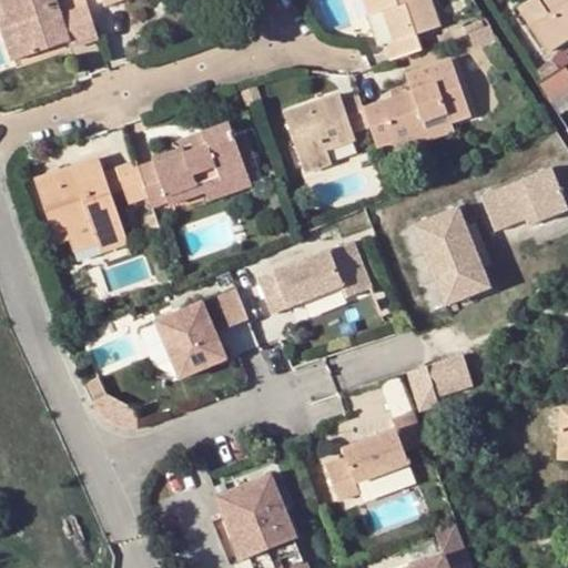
[(87,9),(83,0),(62,0),(57,2),(54,0),(0,0),(0,2),(7,22),(14,19),(27,56),(68,41),(71,49),(98,40),(87,9)]
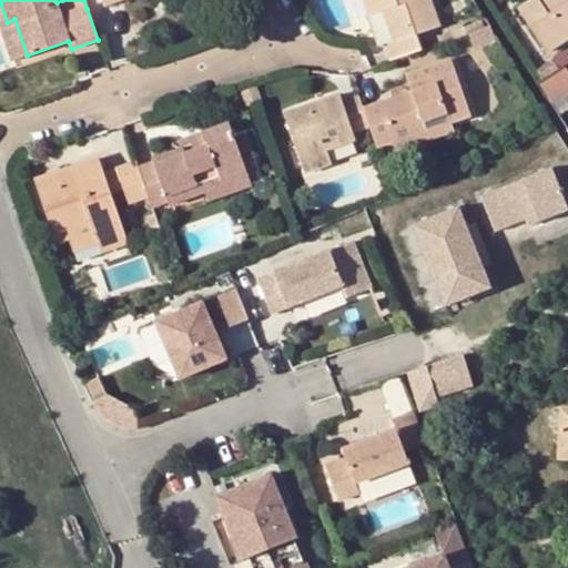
[(383,47),(388,62),(419,51),(414,36),(436,28),(426,0),(359,0),(367,18),(381,13),(392,43),(383,47)]
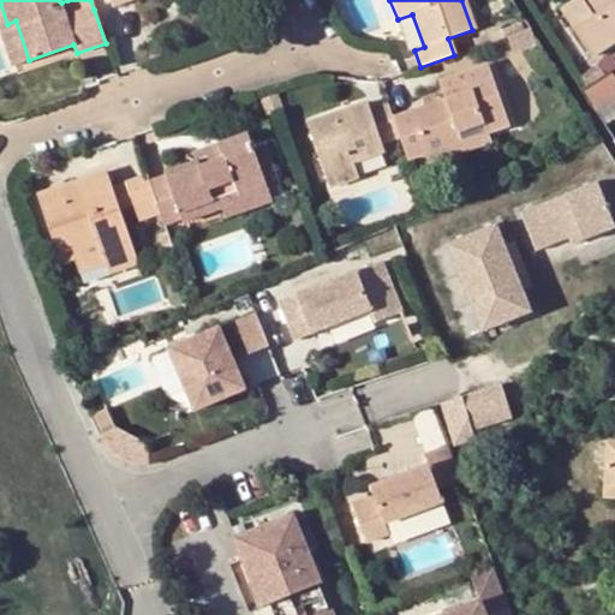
[(614,0),(573,0),(560,10),(593,58),(614,42),(614,0)]
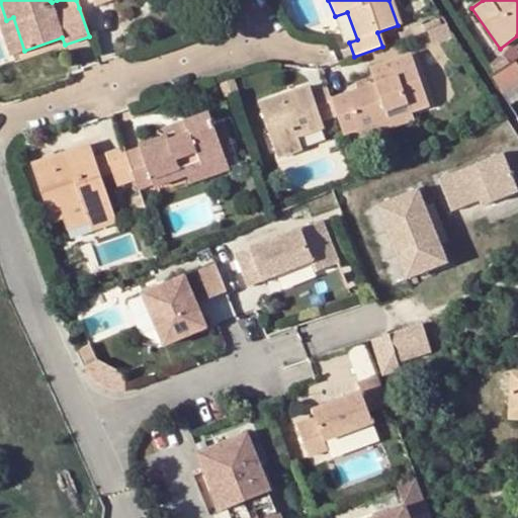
[(0,25),(10,56),(24,51),(13,17),(6,20),(0,21),(0,25)]
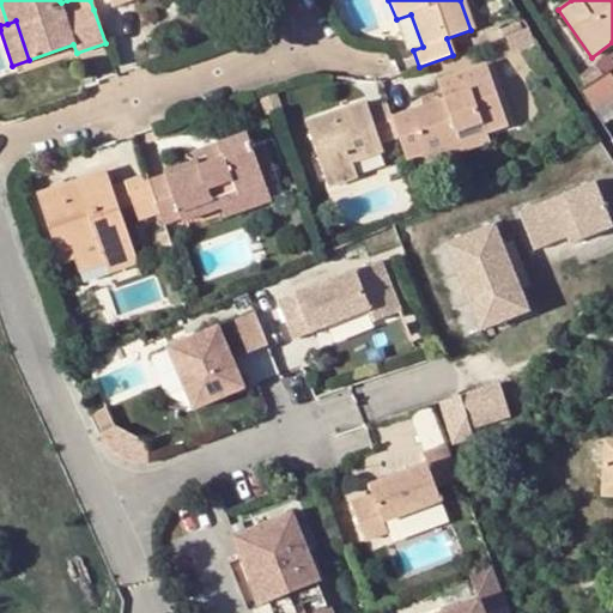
[(485,43),(499,38),(496,26),(480,32),(485,43)]
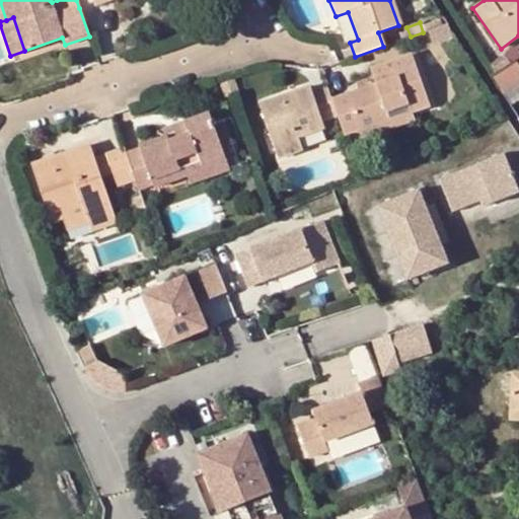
[(490,65),(497,75),(512,65),(505,55),(490,65)]
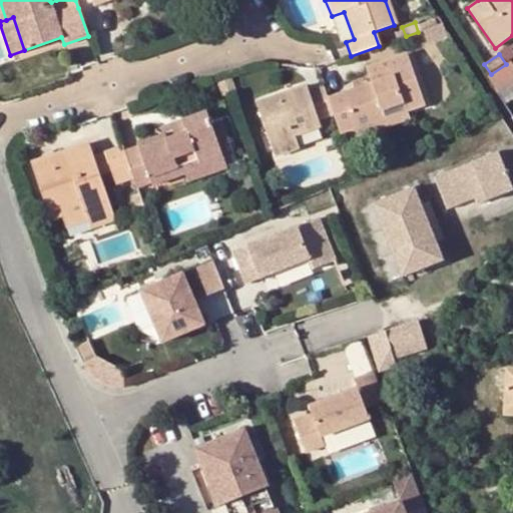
[(333,114),(339,134),(354,129),(382,118),(380,110),(402,103),(405,110),(423,105),(406,55),(366,69),(370,83),(328,99),(333,114)]
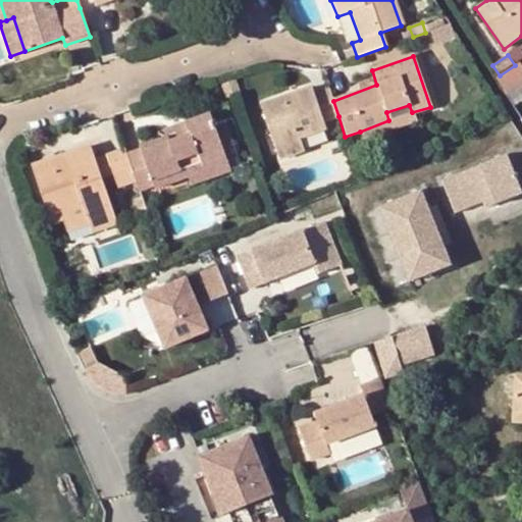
[(500,75),(496,77),(506,94),(521,83),(521,65),(520,61),(515,65),(500,75)]
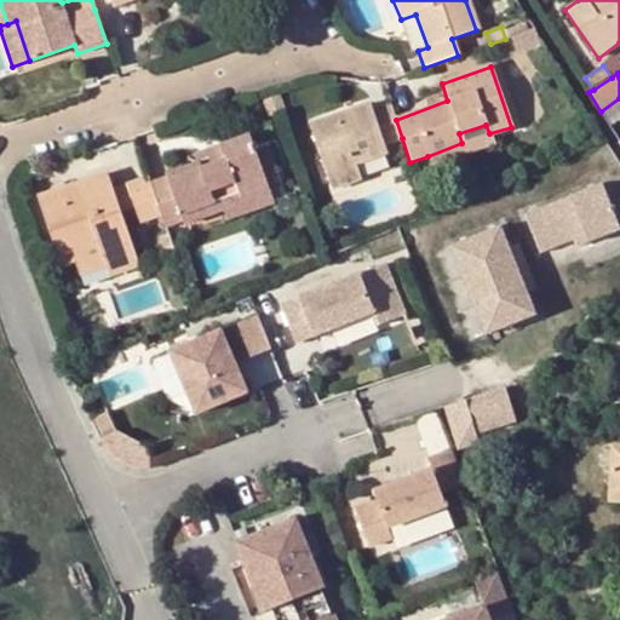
[(279,93),(269,96),(275,115),(285,112),(279,93)]
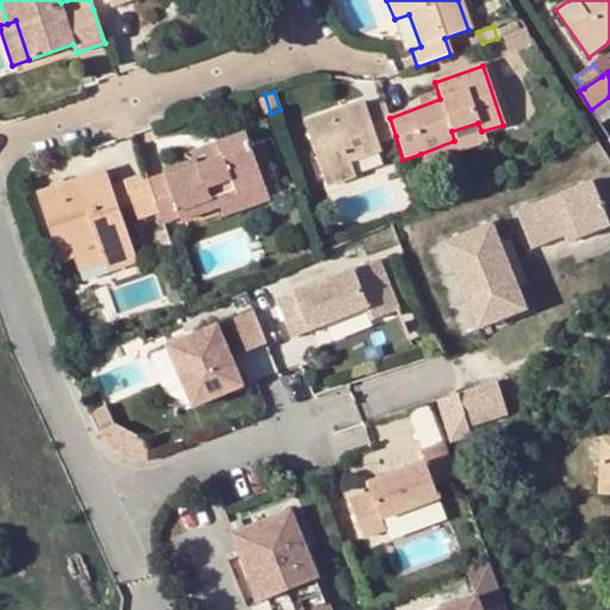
[(271,113),(265,94),(256,98),(262,116),(271,113)]
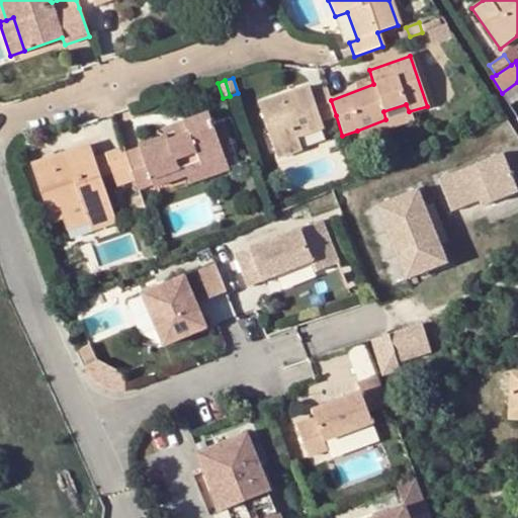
[(331,100),(327,89),(310,94),(308,89),(257,105),(275,158),(299,150),(296,136),(321,127),(319,122),(336,115),(331,100)]
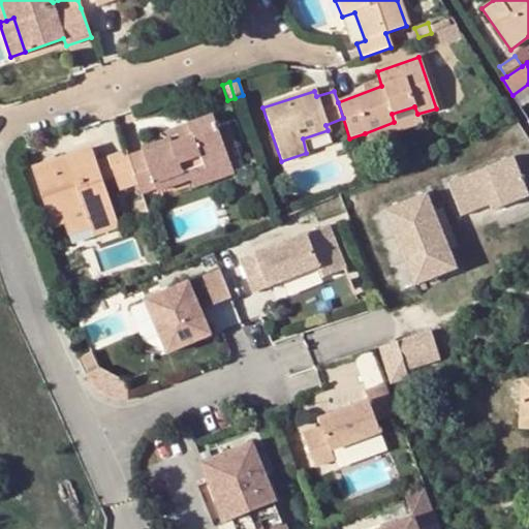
[(394,122),(365,133),(367,141),(421,123),(417,114),(414,106),(392,114),(394,122)]
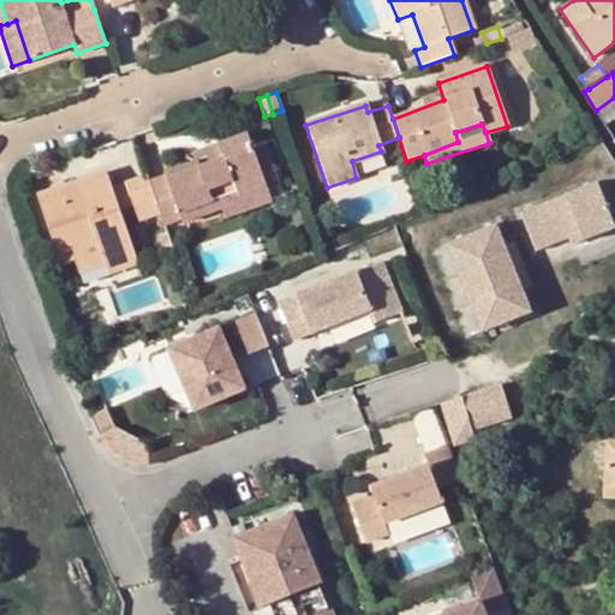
[(160,214),(163,225),(180,219),(181,222),(220,209),(242,201),(239,195),(264,186),(246,137),(216,147),(220,157),(196,166),(193,163),(163,174),(165,177),(149,183),(157,209),(160,214)]
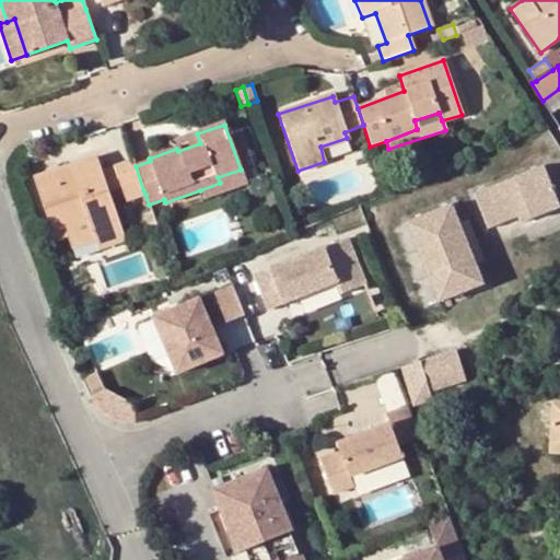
[(174,142),(176,149),(178,151),(200,143),(197,133),(174,142)]
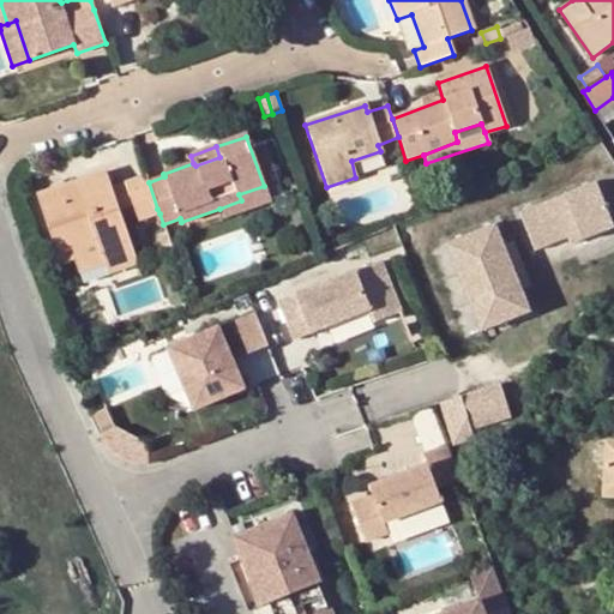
[(132,253),(118,212),(109,188),(103,173),(36,194),(56,252),(79,245),(95,239),(103,262),(132,253)]
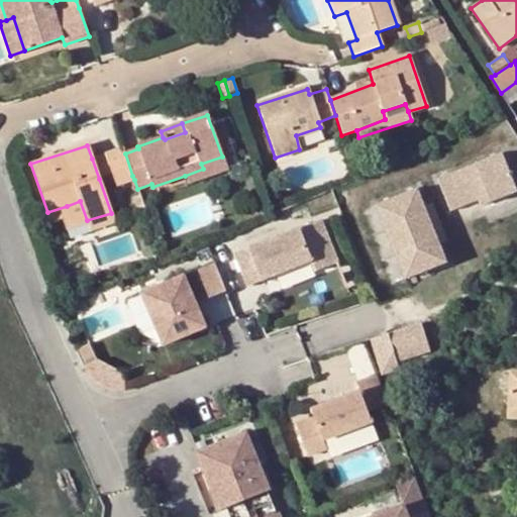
[(125,153),(123,147),(104,153),(112,175),(116,186),(134,180),(132,176),(125,153)]
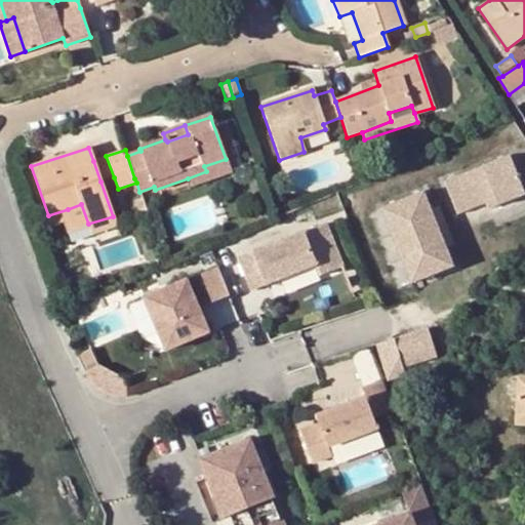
[(524,188),(509,152),(444,180),(457,212),(486,199),(489,206),(524,189),(524,188)]
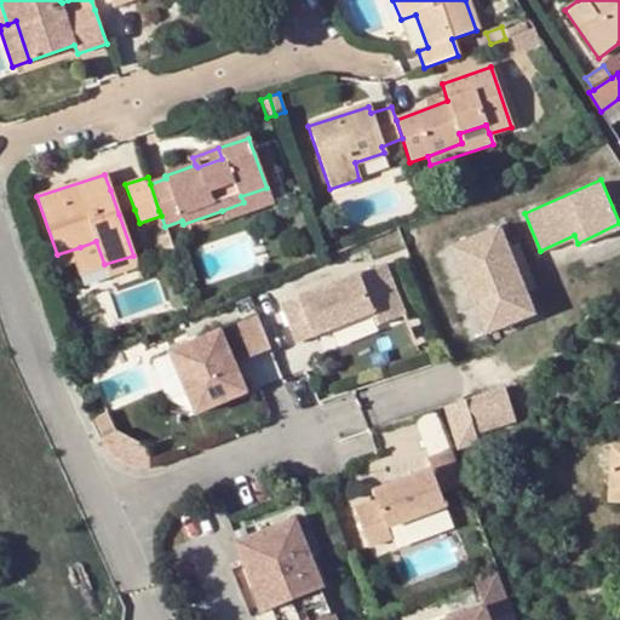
[(135,210),(125,184),(110,190),(119,214),(135,210)]
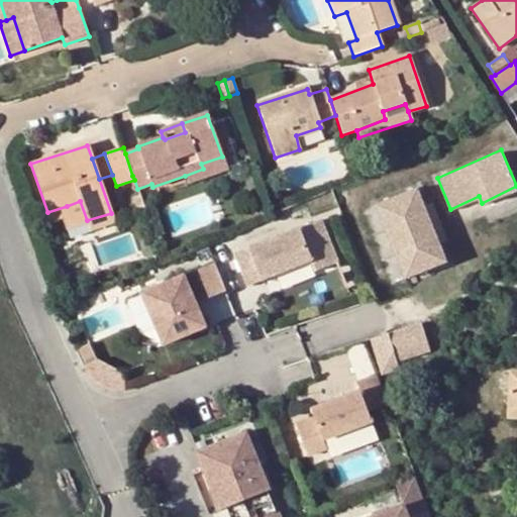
[(203,169),(185,176),(187,184),(227,169),(222,157),(201,164),(203,169)]
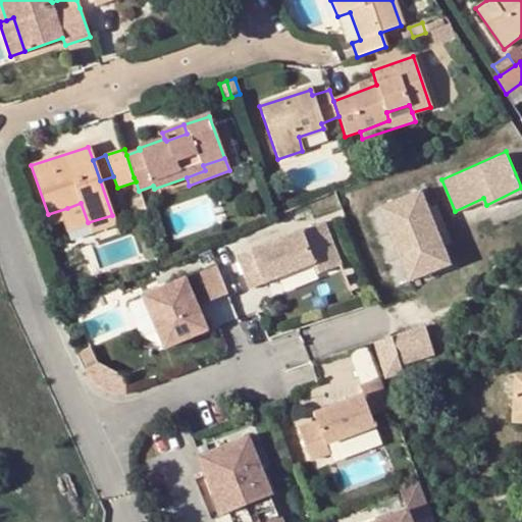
[(380,207),(412,281),(454,263),(446,246),(429,208),(421,190),(380,207)]
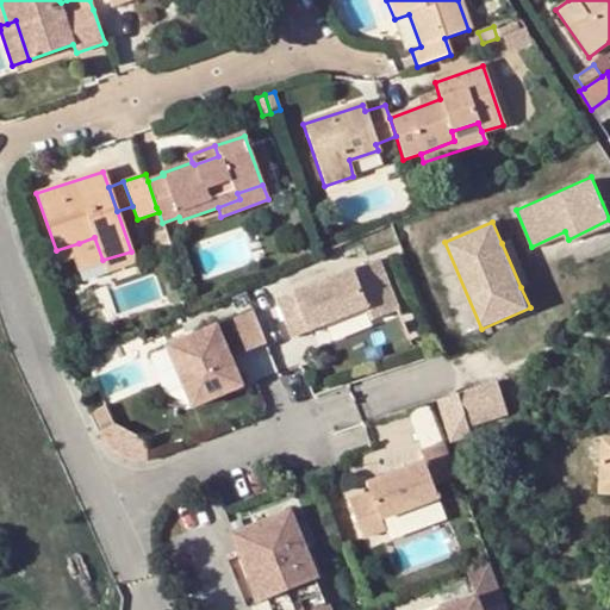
[(94,237),(79,243),(86,265),(103,260),(94,237)]
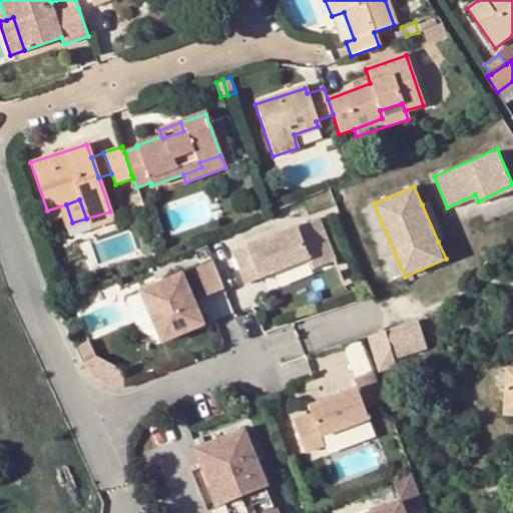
[(444,239),(428,201),(422,204),(438,241),(444,239)]
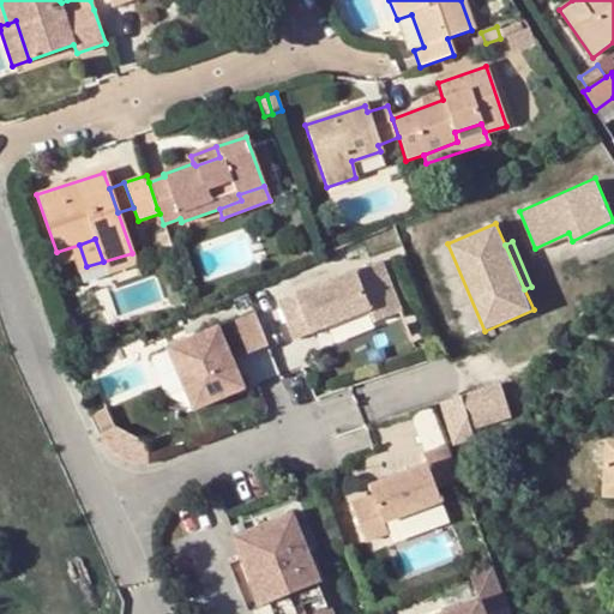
[(136,264),(132,253),(103,262),(108,274),(136,264)]
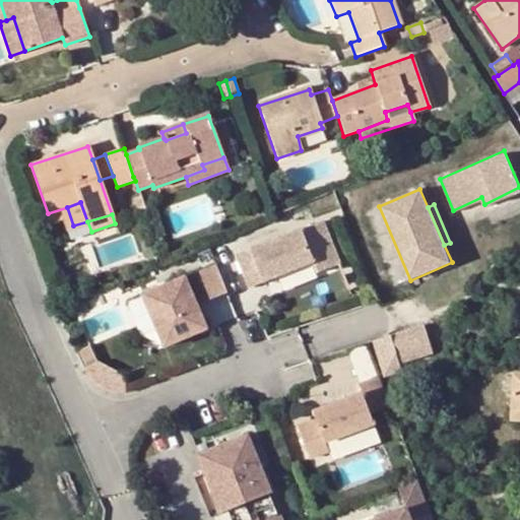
[(233,253),(246,284),(309,259),(314,270),(338,261),(321,217),(233,253)]
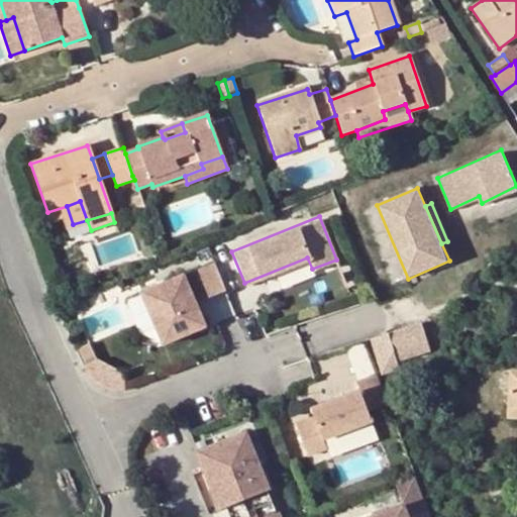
[(213,259),(196,267),(207,295),(224,288),(213,259)]
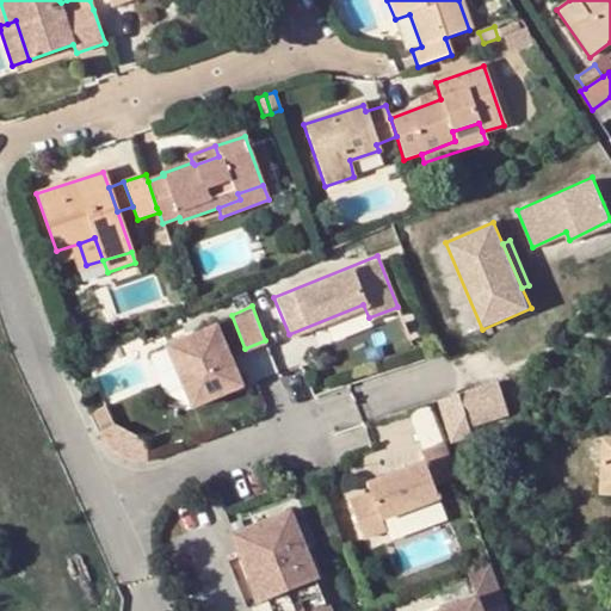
[(165,343),(191,403),(241,382),(215,322),(165,343)]
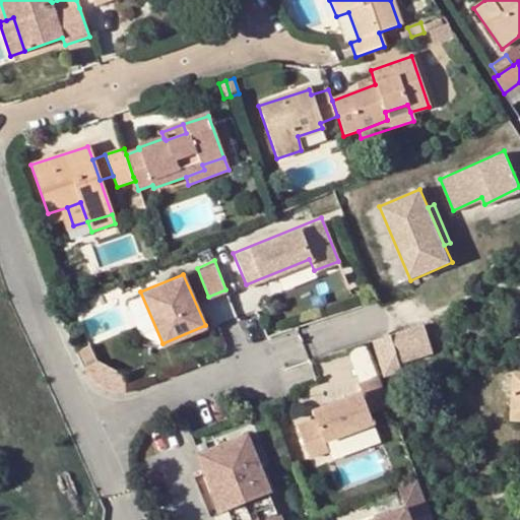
[(376,340),(388,375),(406,368),(404,362),(436,349),(425,321),(376,340)]
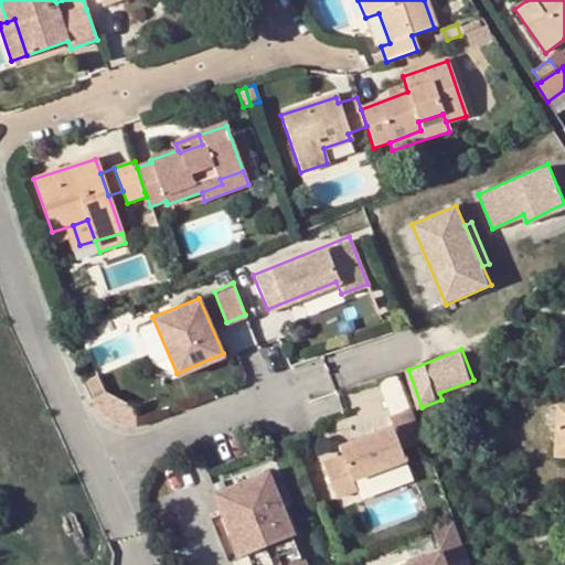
[(108,392),(92,400),(97,408),(113,420),(139,425),(136,407),(108,392)]
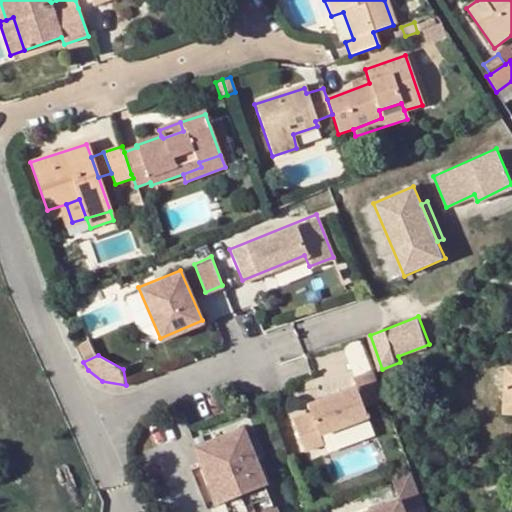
[(297,417),(309,449),(328,442),(324,432),(372,415),(369,405),(388,398),(377,368),(358,375),(361,384),(313,403),(315,409),(297,417)]
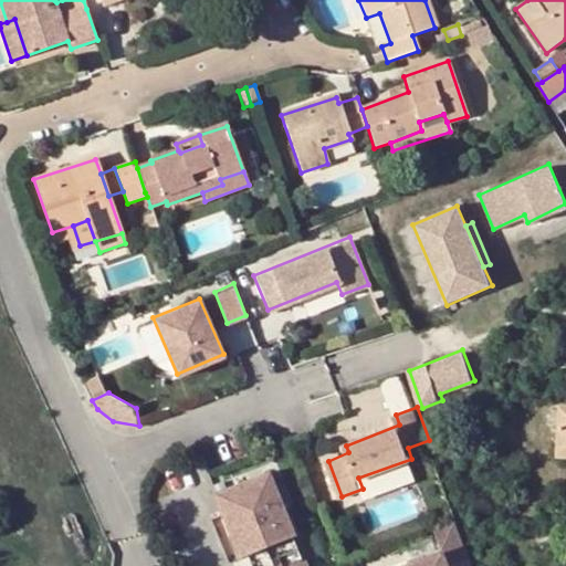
[(565,408),(559,408),(556,457),(565,457),(565,408)]
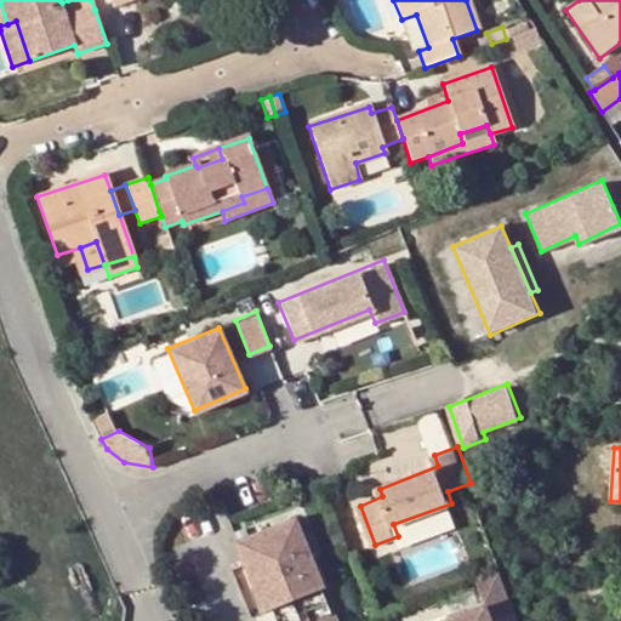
[(323,588),(326,587),(298,516),(237,541),(265,611),(273,609),(323,588)]
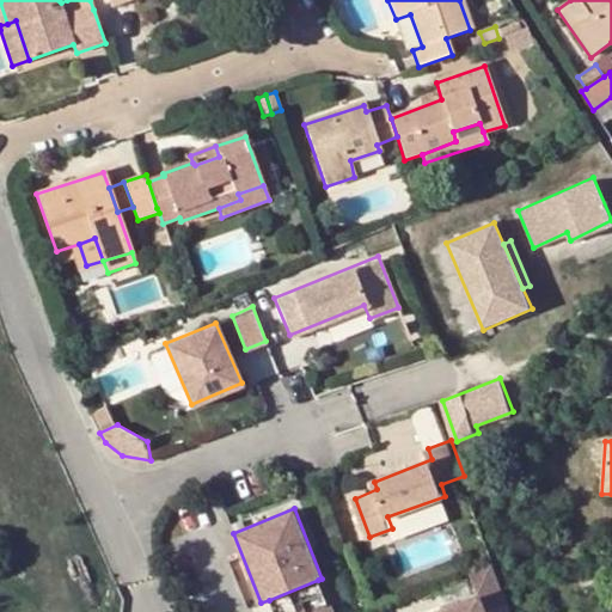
[(490,611),(509,604),(495,562),(472,571),(481,593),(430,611),(490,611)]
